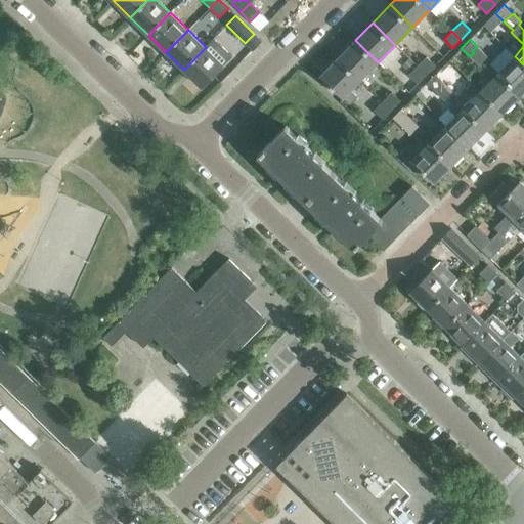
[(355,40),(338,57),(360,80),(378,62),(355,40)]
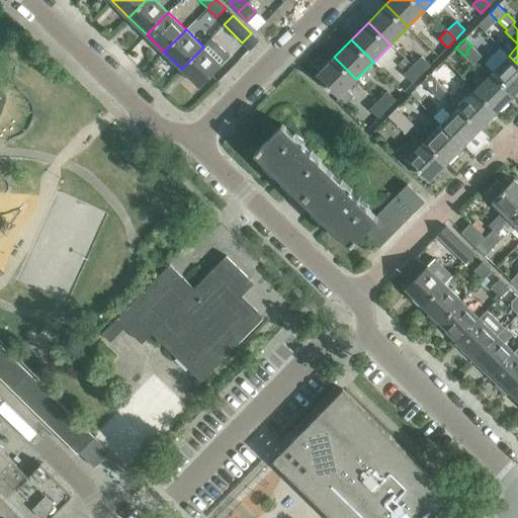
[(473,65),(482,56),(471,46),(466,51),(468,53),(464,56),(473,65)]
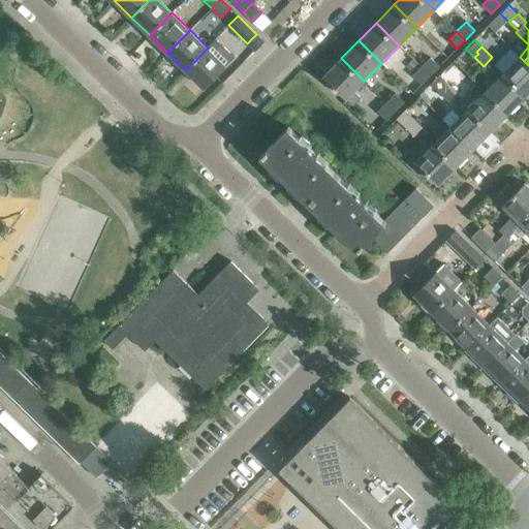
[(208,48),(186,70),(204,88),(226,66),(208,48)]
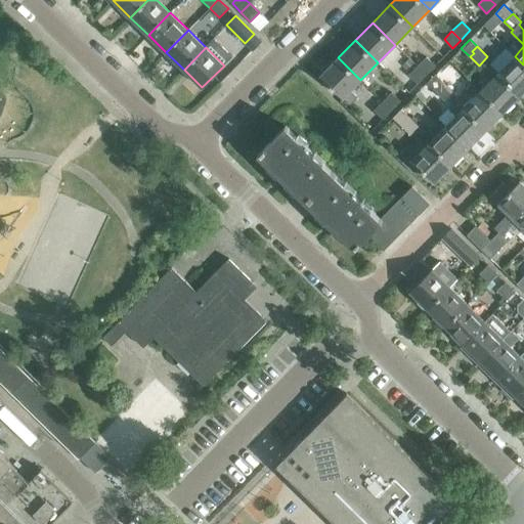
[(497,74),(519,94),(523,89),(523,64),(515,56),(497,74)]
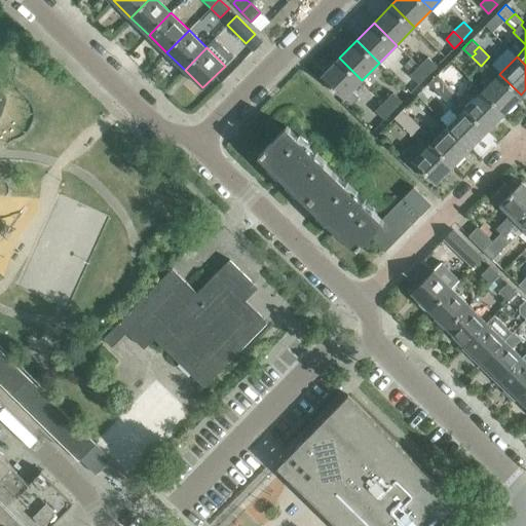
[(339,58),(322,76),(344,99),(344,98),(351,105),(358,98),(351,91),(362,80),(339,58)]
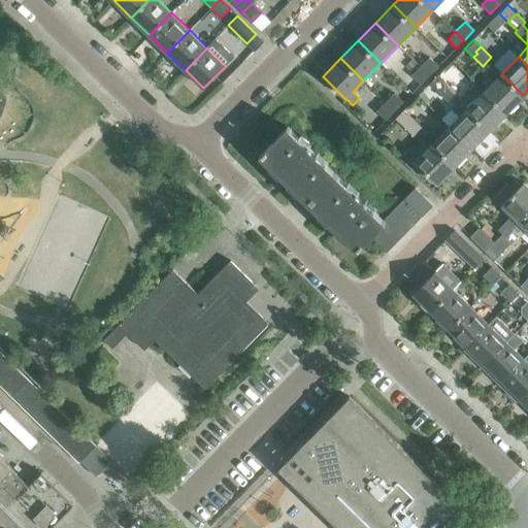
[(429,75),(438,66),(430,58),(421,67),(429,75)]
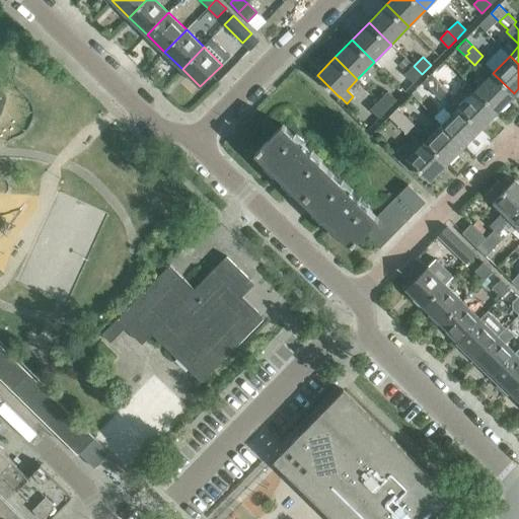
[(414,82),(422,74),(414,66),(404,74),(414,82)]
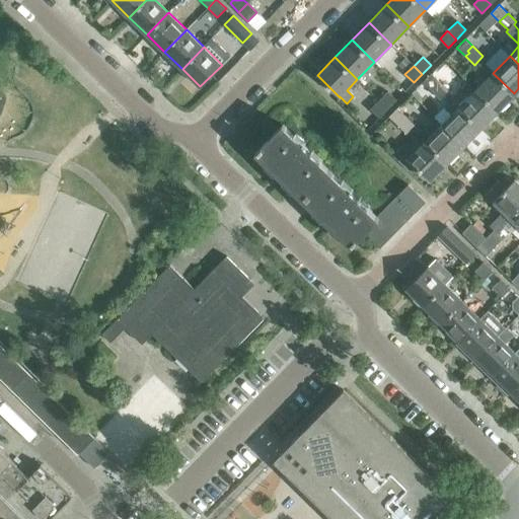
[(432,91),(435,87),(433,85),(438,80),(432,73),(423,82),(432,91)]
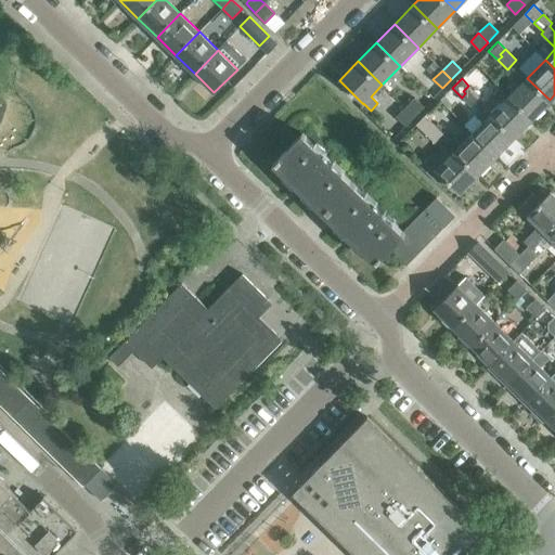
[(508,97),(531,119),(550,100),(527,78),(508,97)]
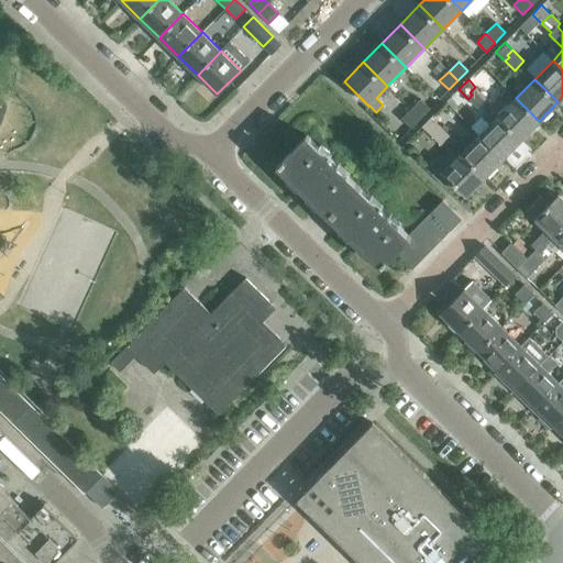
[(477,108),(487,98),(475,87),(470,92),(472,95),(468,99),(477,108)]
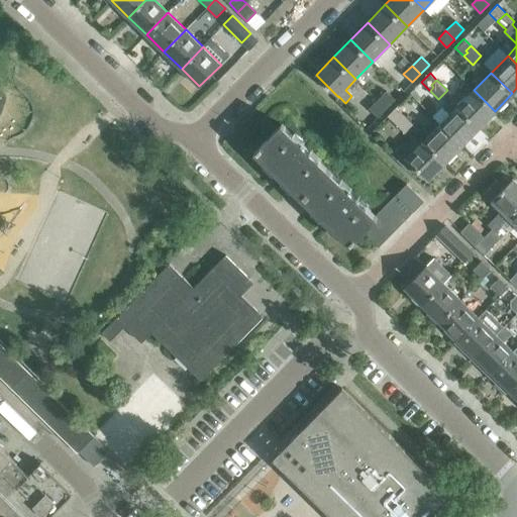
[(479,128),(495,111),(474,90),(466,81),(457,89),(467,97),(456,107),(479,128)]
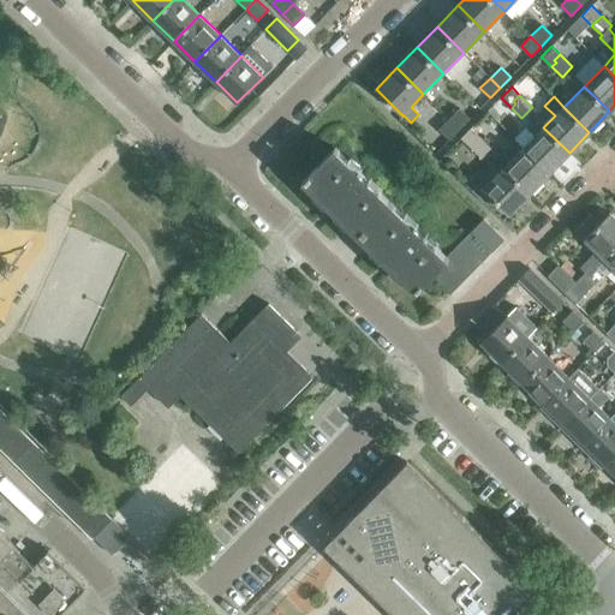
[(459,130),(470,119),(459,108),(449,119),(459,130)]
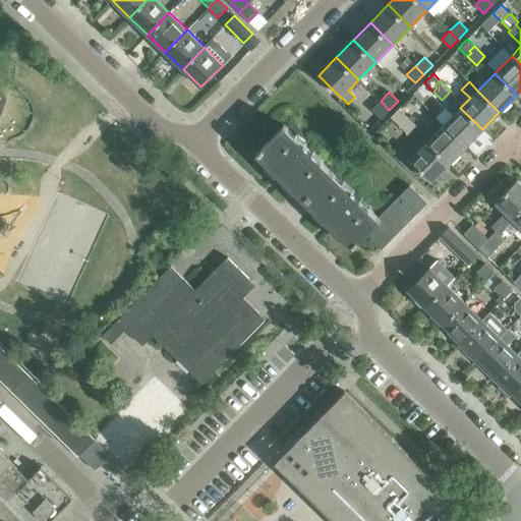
[(381,118),(389,110),(381,101),(371,110),(381,118)]
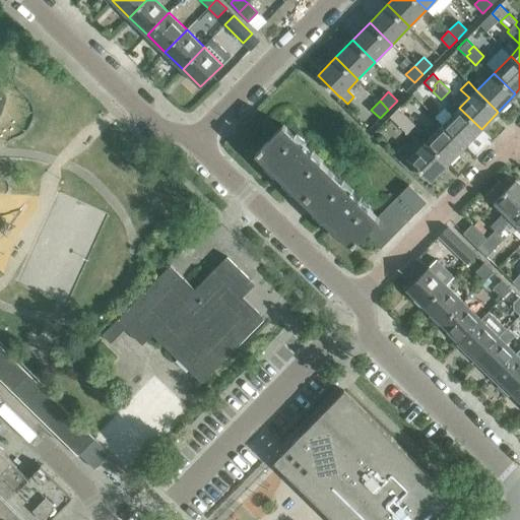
[(398,126),(402,122),(399,120),(404,115),(398,108),(390,117),(398,126)]
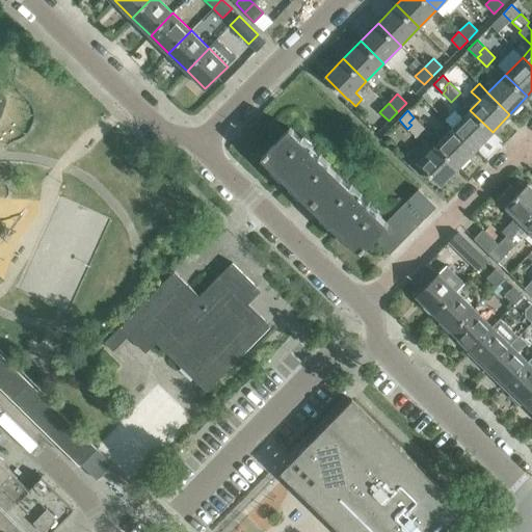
[(475,150),(493,132),(470,110),(453,128),(475,150)]
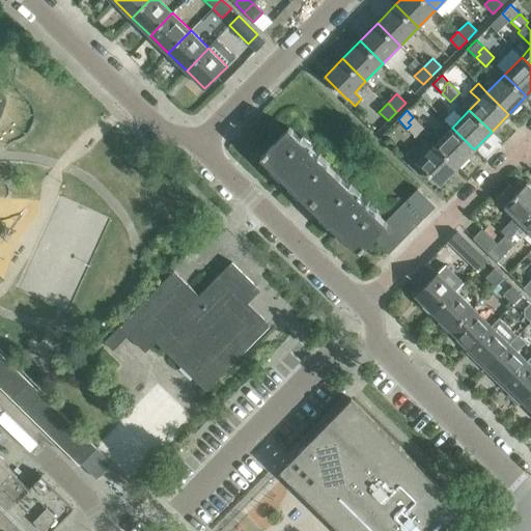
[(416,137),(424,128),(413,117),(408,122),(411,124),(407,129),(416,137)]
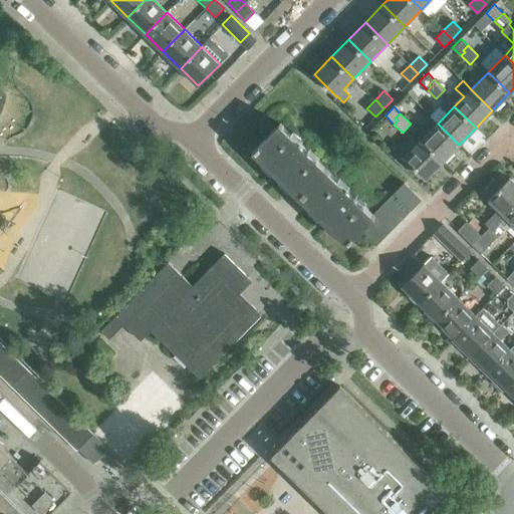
[(280,178),(300,198),(327,170),(299,142),(297,144),(290,137),(292,135),(280,122),(253,151),(274,172),(280,166),(285,172),(280,178)]
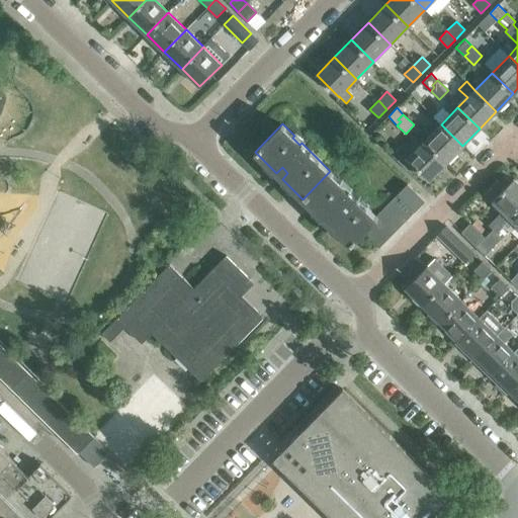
[(445,163),(462,146),(441,124),(424,142),(445,163)]
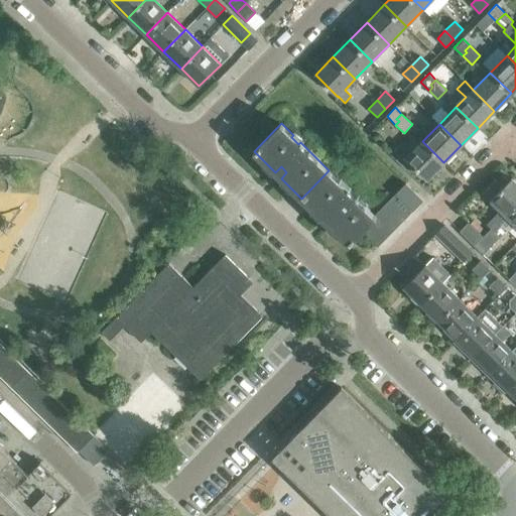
[(443,162),(422,141),(405,158),(427,179),(443,162)]
